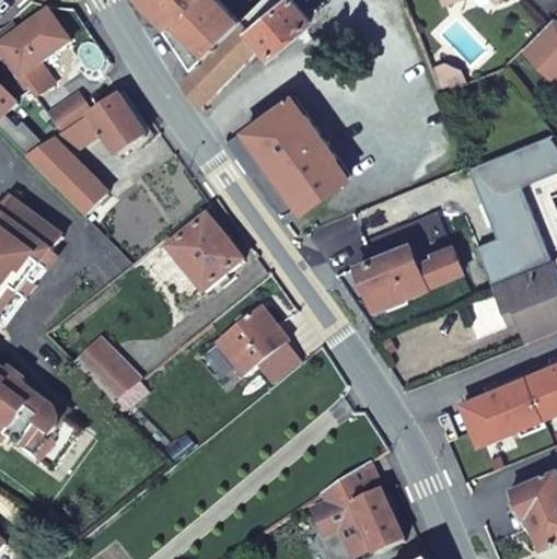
[(150,0),(147,3),(155,13),(165,23),(164,25),(192,67),(240,20),(221,0),(150,0)]
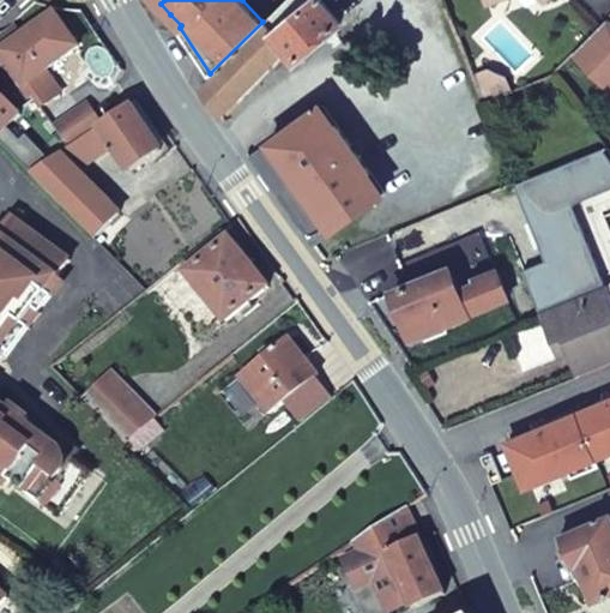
[(283,0),(263,22),(283,47),(294,60),(337,24),(315,0),(283,0)]
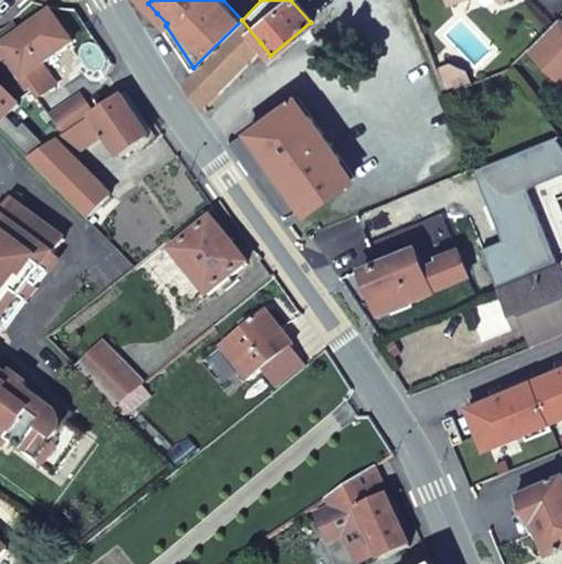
[(0,67),(19,93),(29,87),(35,97),(53,85),(39,65),(71,43),(69,42),(49,12),(23,29),(11,36),(6,30),(0,30),(0,67)]
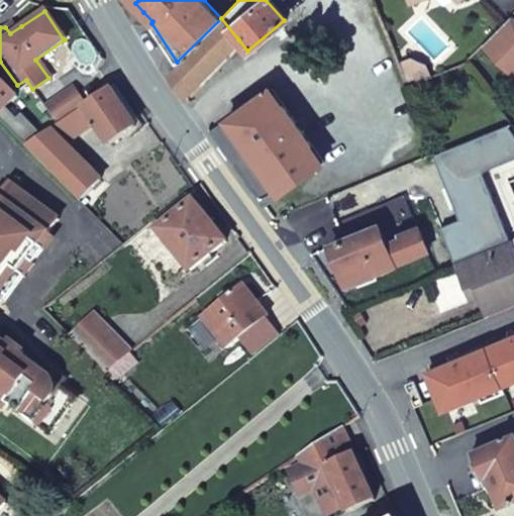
[(513,21),(509,16),(482,43),(511,74),(513,71),(513,21)]
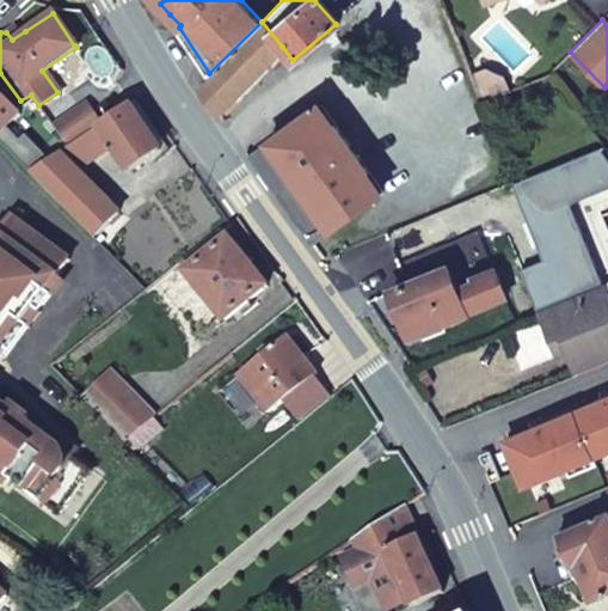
[(209,73),(196,86),(215,114),(232,98),(234,99),(270,66),(266,62),(282,47),(262,22),(209,73)]
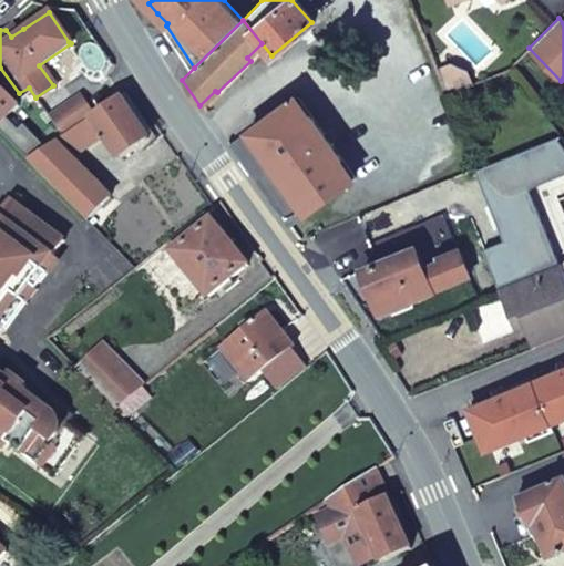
[(18,21),(6,30),(11,37),(23,29),(18,21)]
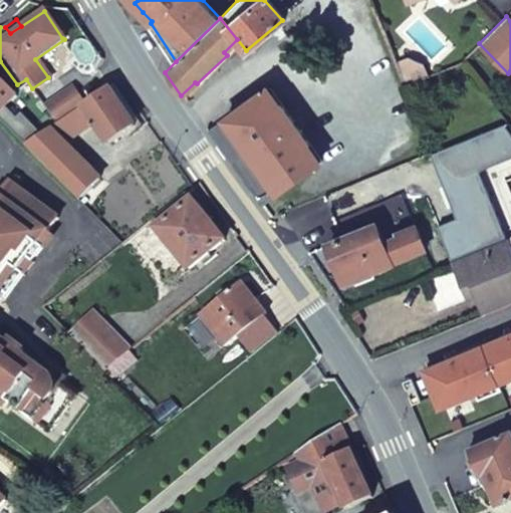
[(403,84),(427,75),(423,63),(423,60),(409,57),(409,60),(396,64),(403,84)]
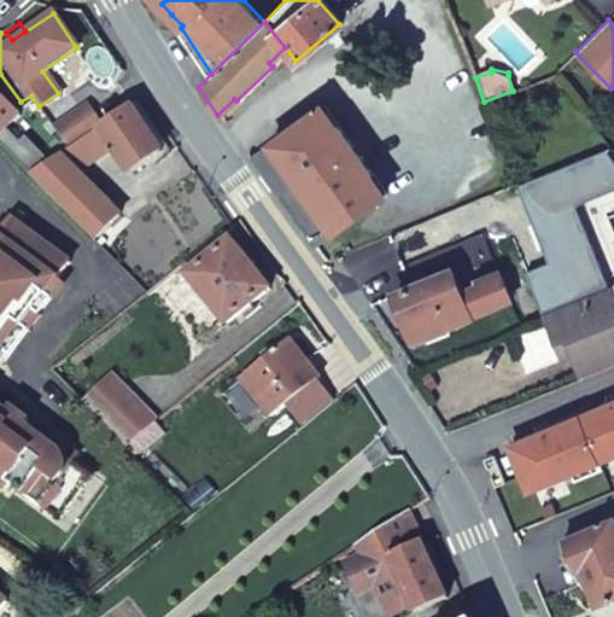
[(0,132),(18,114),(0,94),(0,132)]
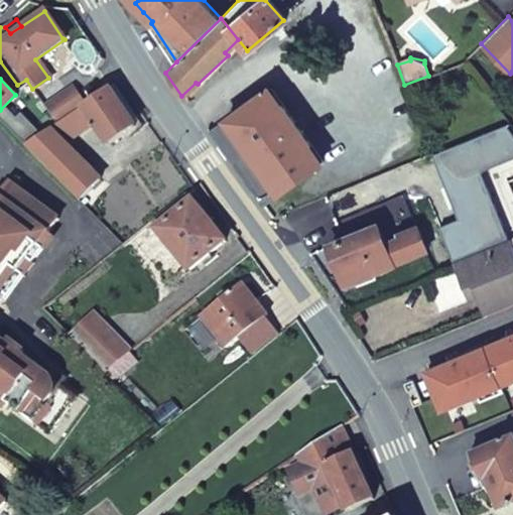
[(56,123),(84,105),(72,87),(44,105),(48,111),(56,123)]
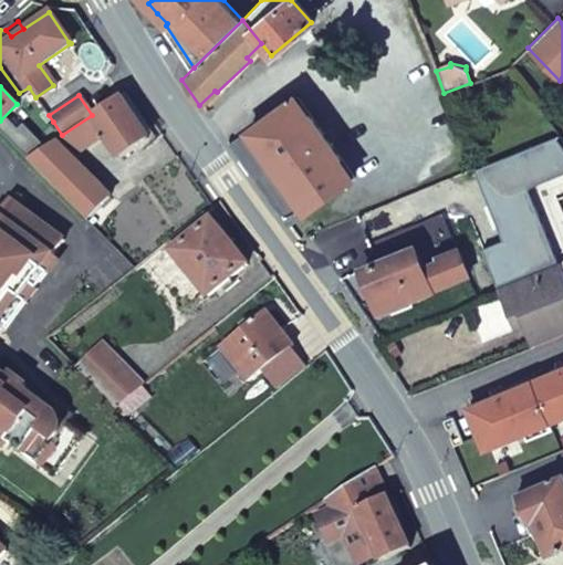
[(43,147),(27,159),(85,219),(107,195),(71,155),(98,133),(116,156),(146,136),(120,96),(92,115),(62,135),(43,147)]
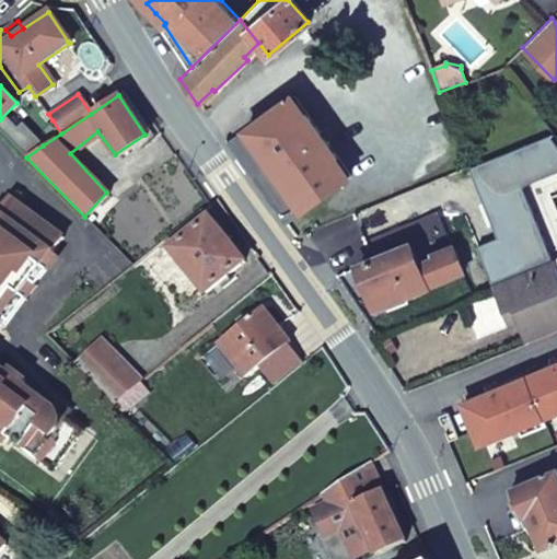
[(281,223),(348,176),(290,97),(225,144),(281,223)]
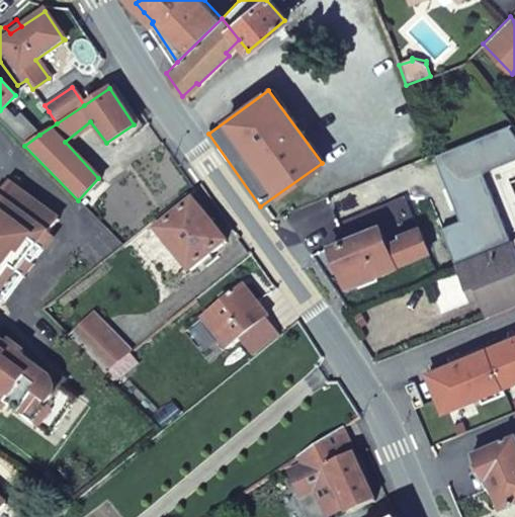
[(33,122),(39,135),(57,123),(49,111),(33,122)]
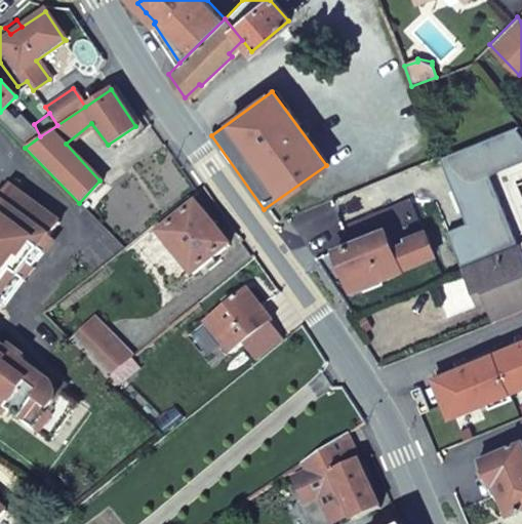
[(11,120),(4,126),(25,148),(31,139),(11,120)]
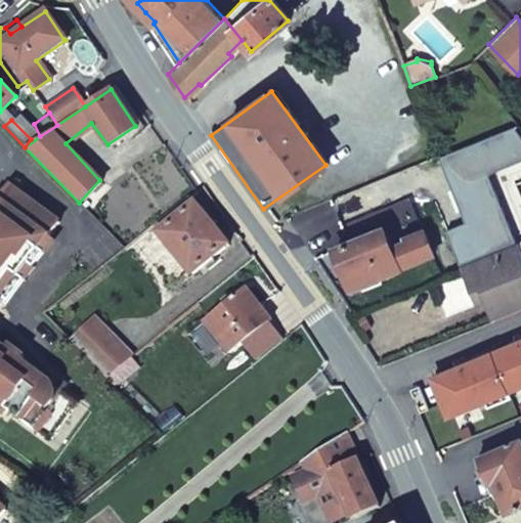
[(484,139),(458,149),(464,167),(491,156),(484,139)]
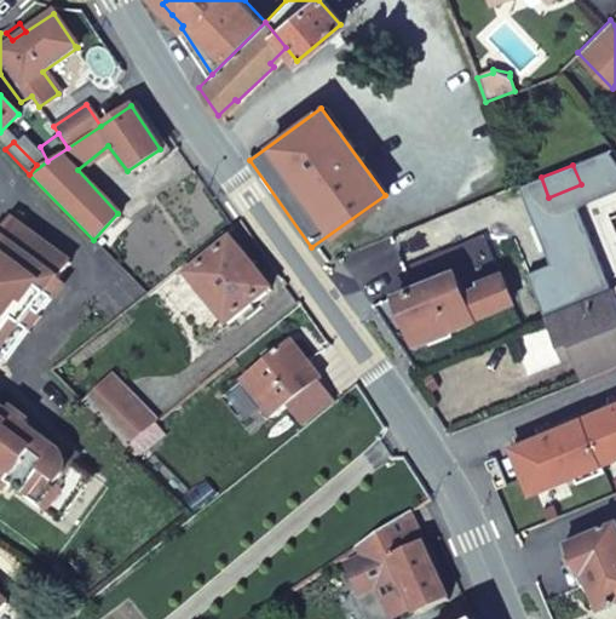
[(615,210),(606,188),(593,194),(605,219),(615,215),(615,210)]
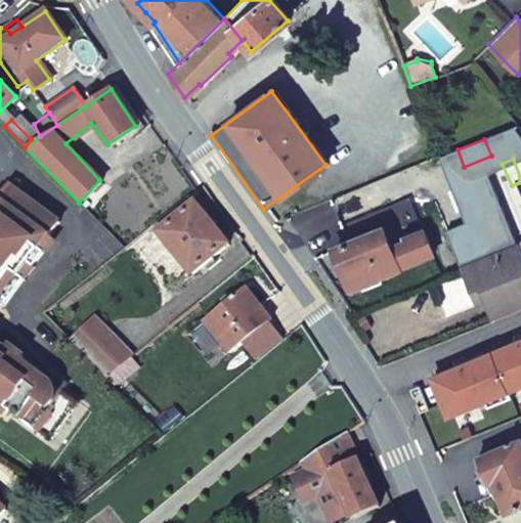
[(427,181),(419,162),(377,179),(385,198),(427,181)]
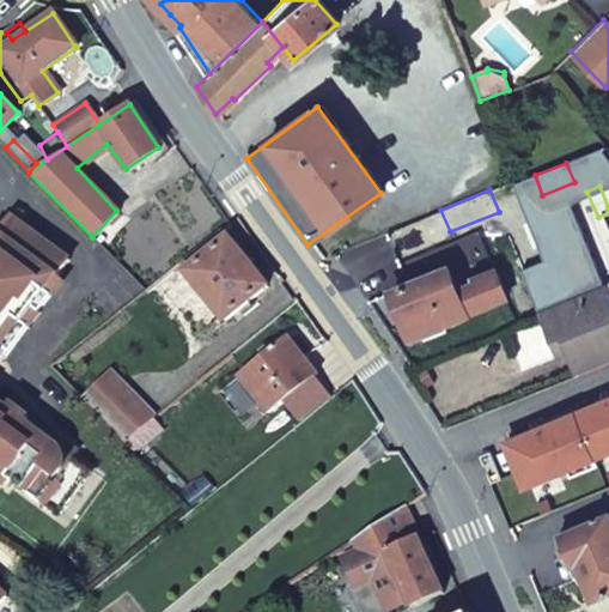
[(0,347),(19,321),(8,314),(19,300),(30,307),(65,258),(7,216),(0,224),(0,347)]
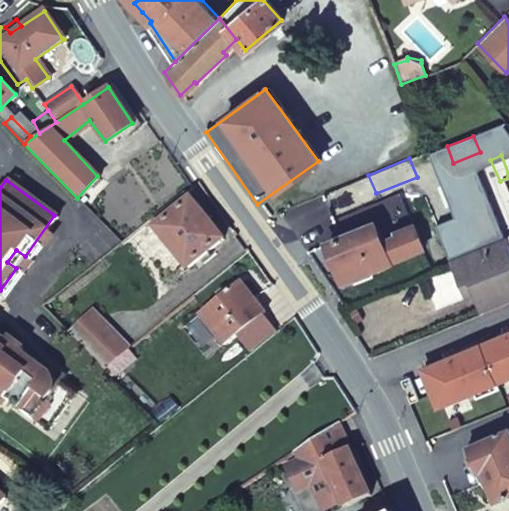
[(221,238),(190,198),(155,226),(187,266),(198,257),(205,252),(221,238)]
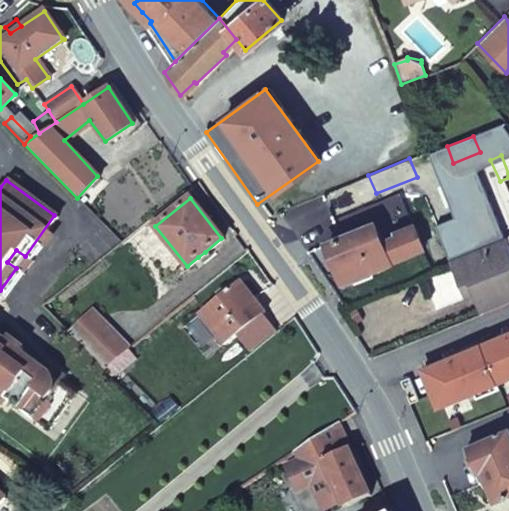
[(379,241),(372,224),(326,242),(342,281),(388,262),(379,241)]
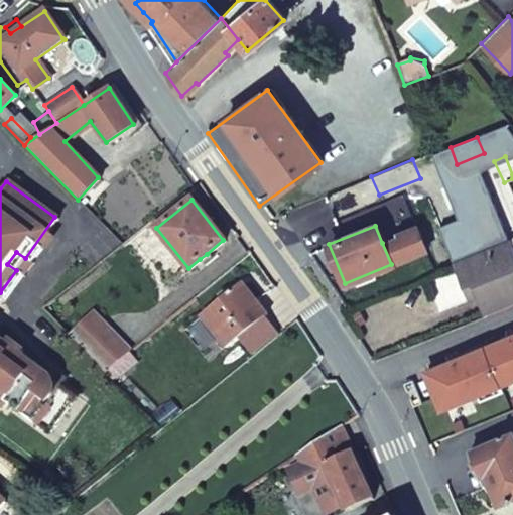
[(382,243),(391,264),(426,250),(415,226),(396,233),(398,237),(382,243)]
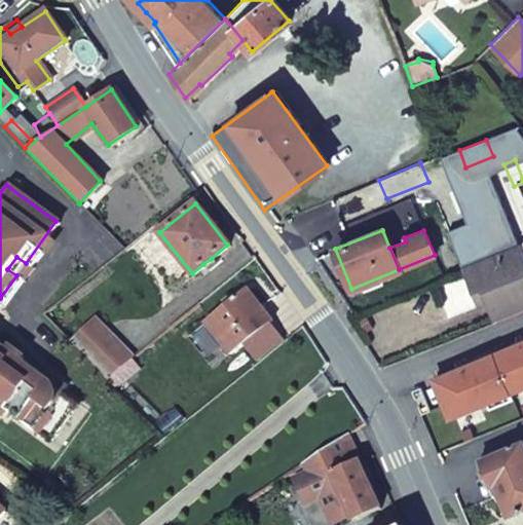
[(493,319),(522,306),(522,257),(517,244),(463,265),(474,290),(481,288),(493,319)]
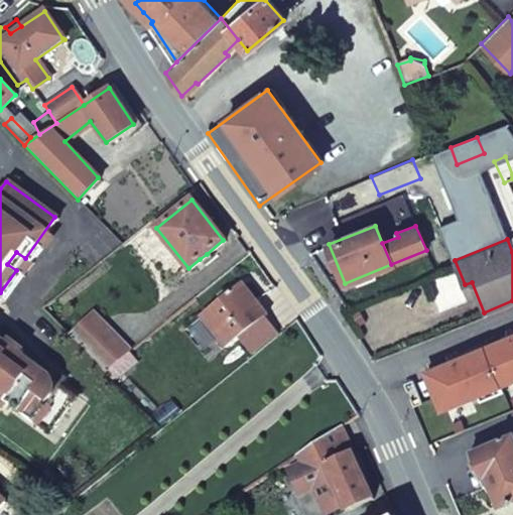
[(32,264),(25,258),(16,252),(7,264),(16,270),(24,276),(32,264)]
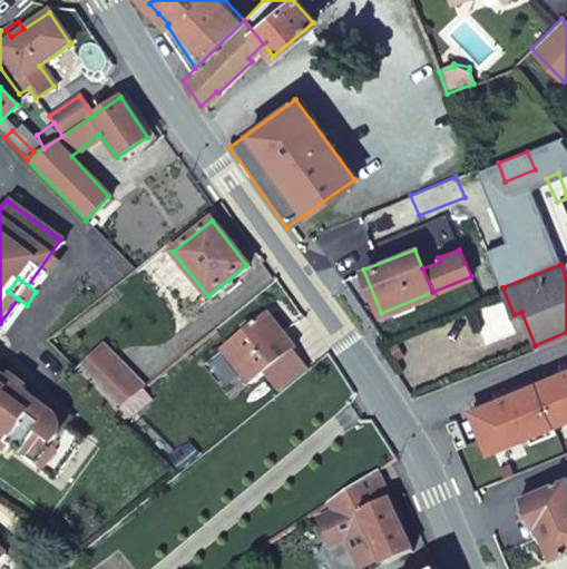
[(228,281),(221,286),(226,293),(233,286),(228,281)]
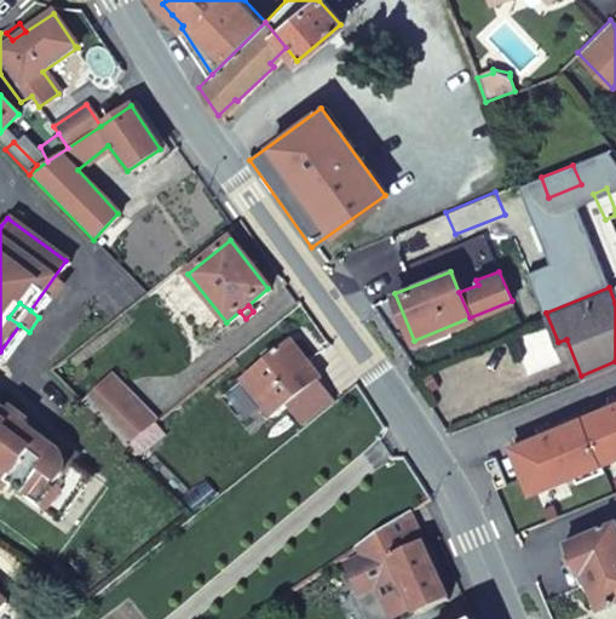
[(292,339),(274,354),(264,360),(241,379),(271,416),(320,376),(292,339)]
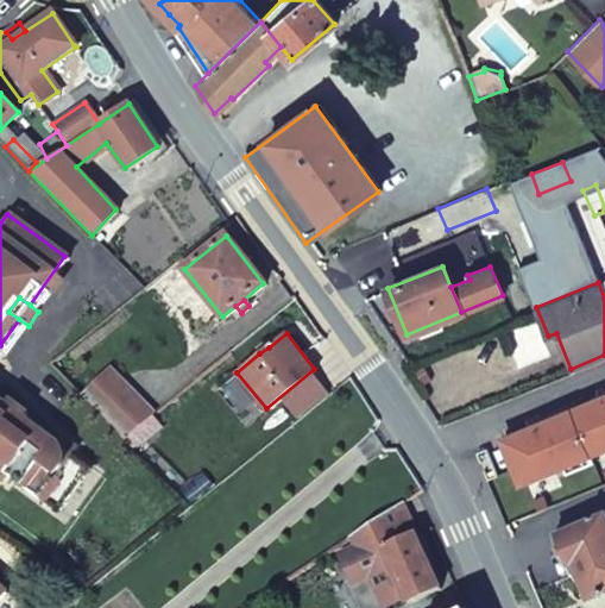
[(259,353),(269,348),(263,340),(254,348),(259,353)]
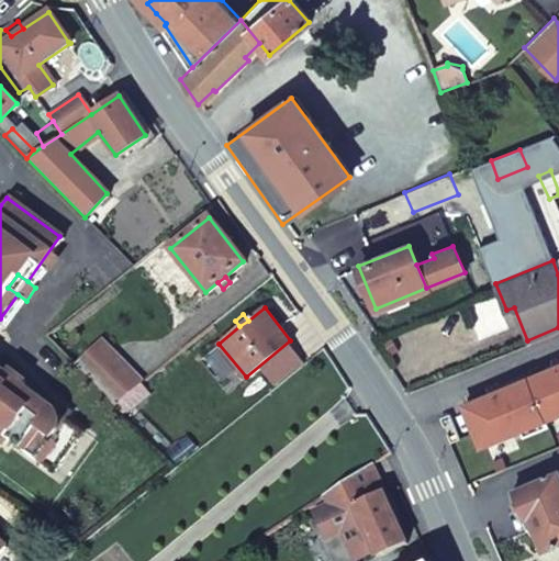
[(125,393),(140,381),(98,338),(74,362),(114,402),(125,393)]
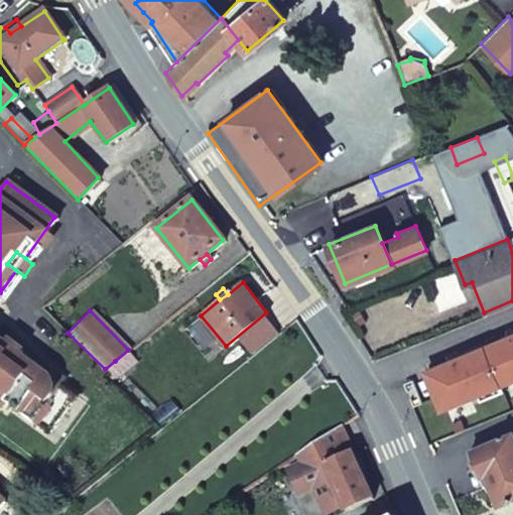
[(44,374),(0,341),(0,402),(4,405),(7,401),(49,431),(76,396),(59,384),(44,374)]
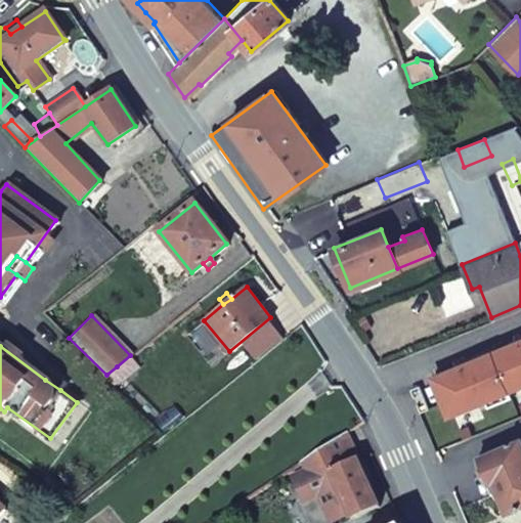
[(459,360),(424,374),(443,419),(478,404),(459,360)]
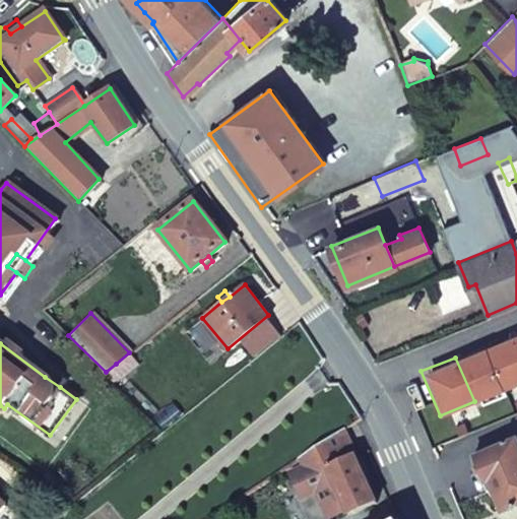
[(106,372),(112,379),(122,371),(116,364),(106,372)]
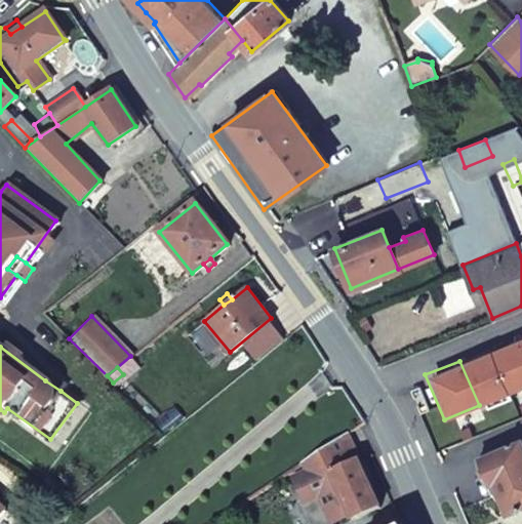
[(50,373),(45,380),(61,391),(66,385),(50,373)]
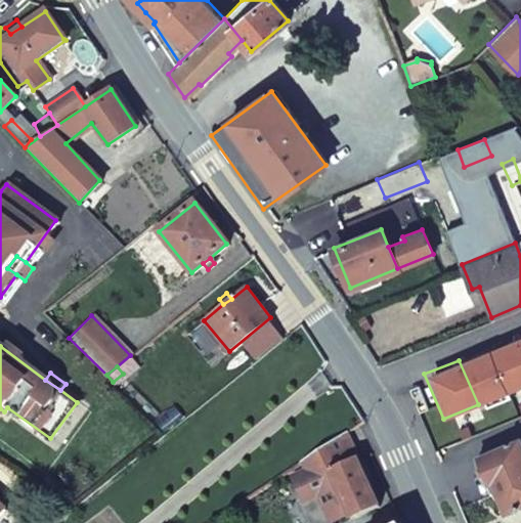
[(307,470),(293,477),(304,502),(317,496),(329,521),(347,512),(351,519),(380,507),(347,432),(304,460),(307,470)]
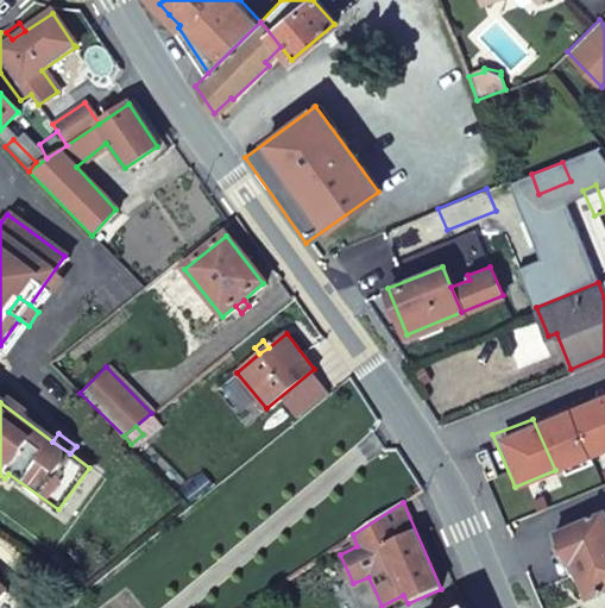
[(585,596),(604,587),(604,516),(602,509),(552,532),(565,562),(571,559),(575,571),(585,596)]
